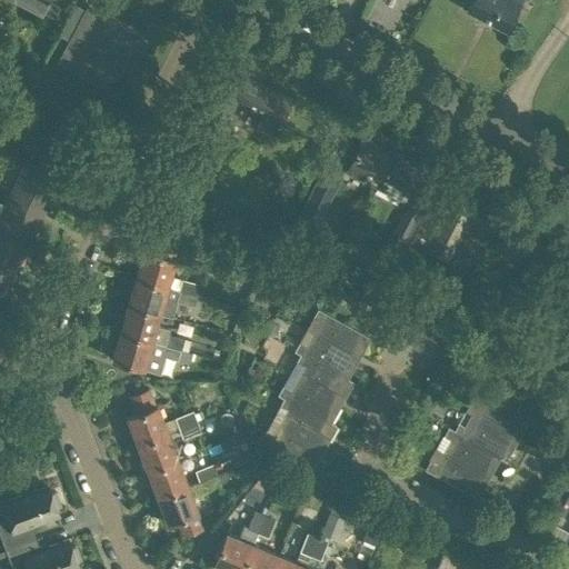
[(11,0),(40,16),(48,0),(11,0)]
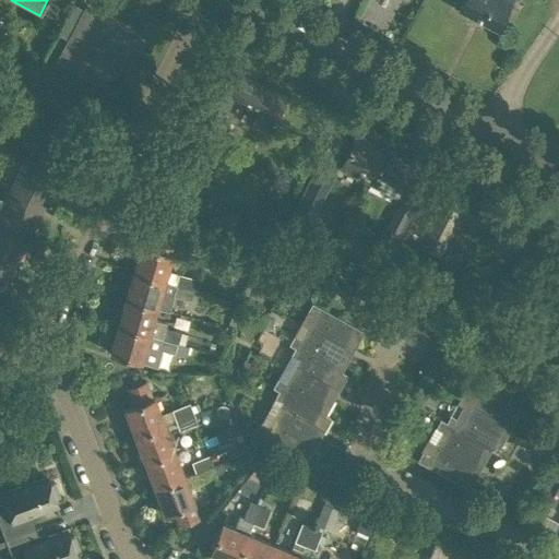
[(463,0),(459,9),(473,16),(482,0),(463,0)]
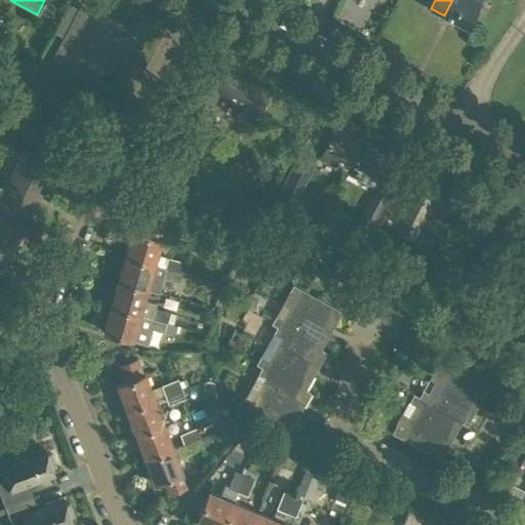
[(452,0),(444,15),(467,28),(481,0),(452,0)]
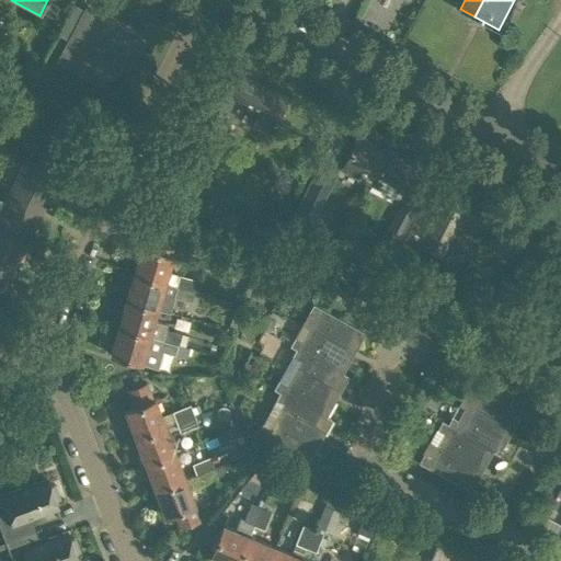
[(68,42),(58,59),(104,84),(116,63),(122,67),(129,53),(134,54),(141,38),(86,8),(83,12),(68,42)]
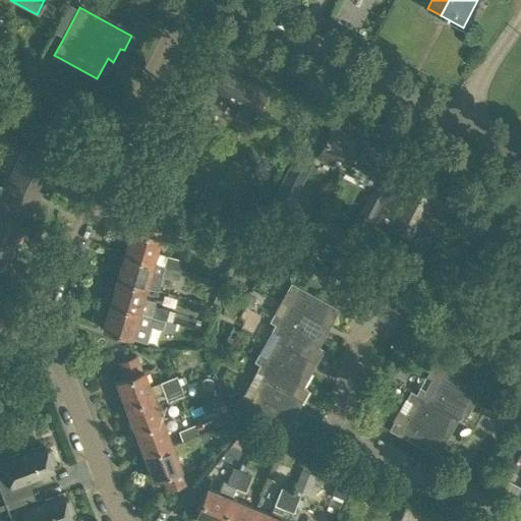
[(193,82),(177,115),(204,129),(220,97),(240,107),(235,116),(249,123),(266,92),(220,67),(218,71),(203,63),(192,82),(193,82)]
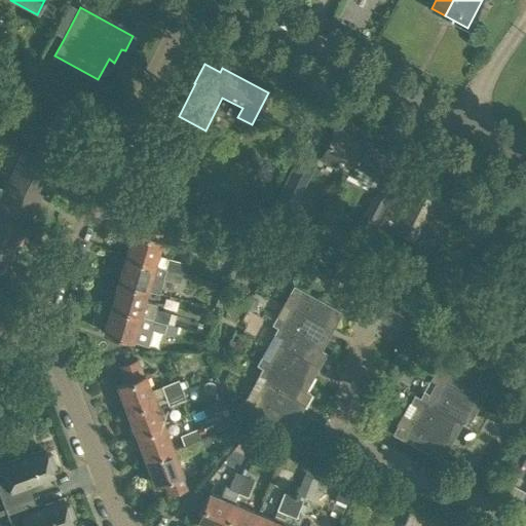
[(309,136),(278,193),(296,202),(321,156),(347,170),(363,141),(335,126),(326,145),(309,136)]
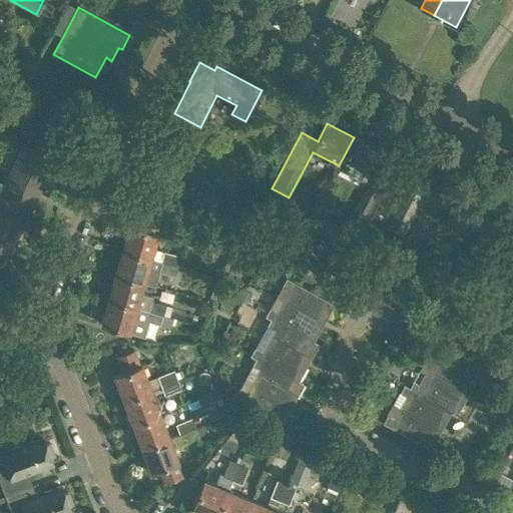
[(354,137),(339,165),(366,179),(381,151),(354,137)]
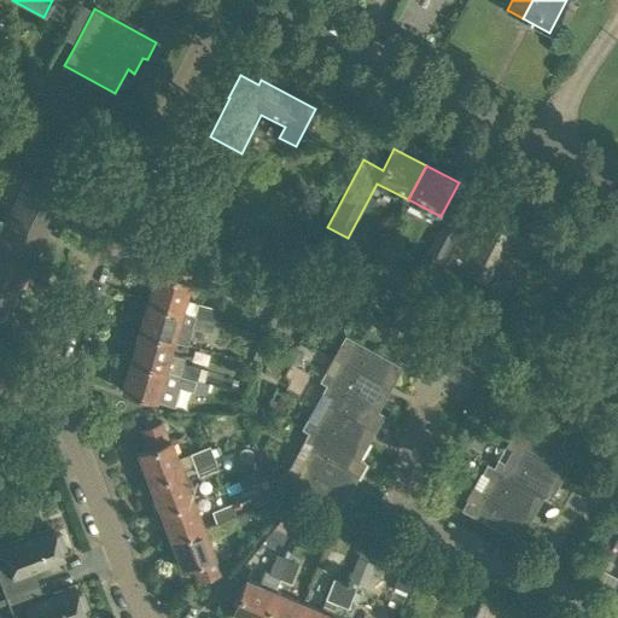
[(29,173),(12,207),(51,225),(66,191),(29,173)]
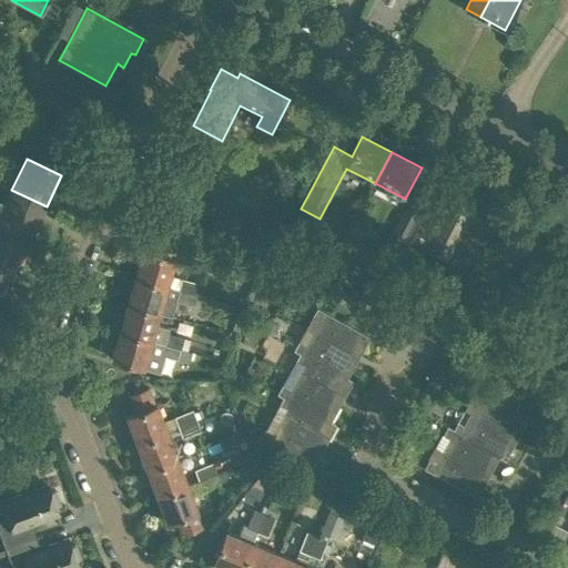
[(489,234),(503,211),(457,186),(435,230),(418,222),(404,250),(421,259),(426,249),(454,263),(463,246),(456,242),(466,222),(489,234)]
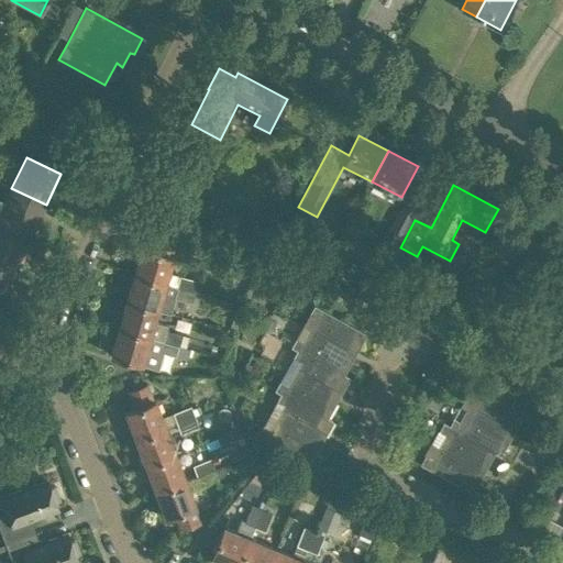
[(11,188),(0,212),(0,219),(32,234),(46,205),(11,188)]
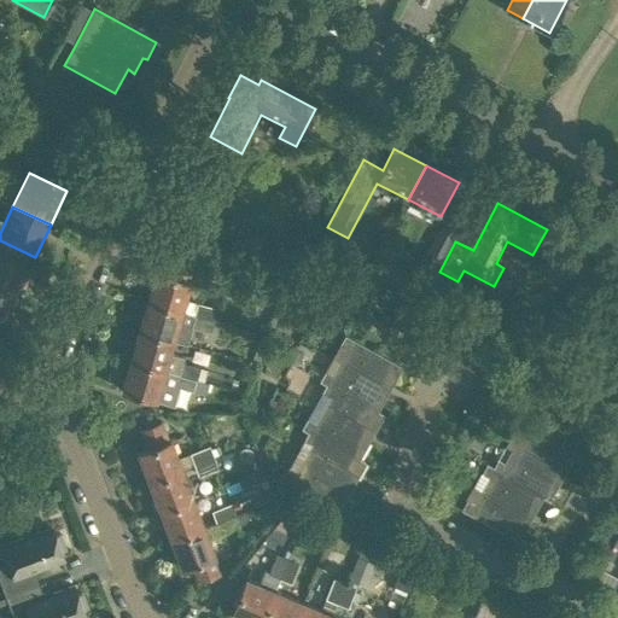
[(425,258),(437,264),(443,254),(445,249),(458,225),(445,219),(425,258)]
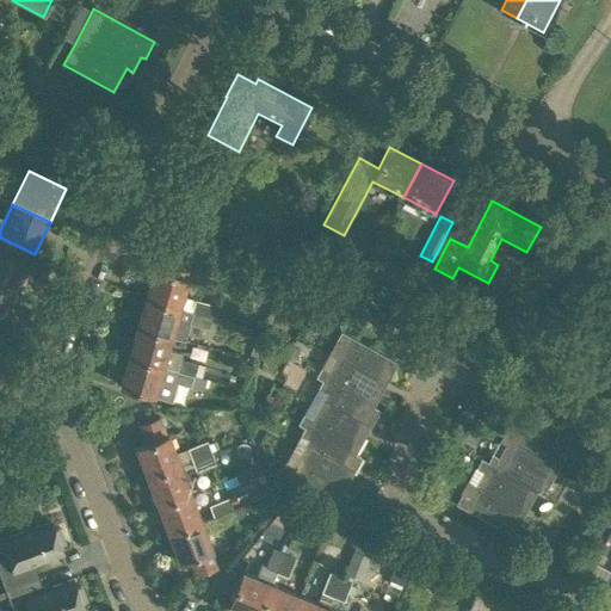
[(0,238),(0,278),(19,288),(35,254),(0,238)]
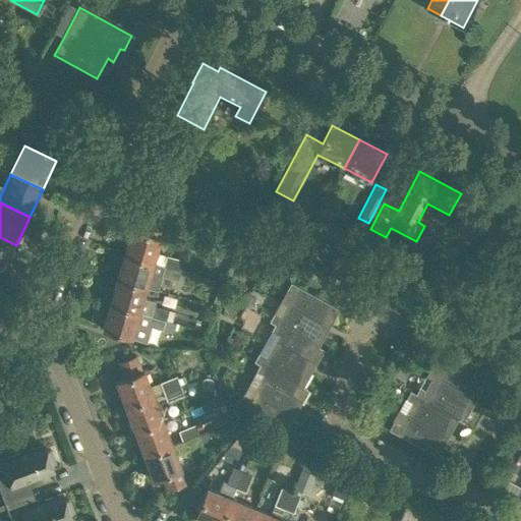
[(131,228),(124,253),(152,262),(159,236),(157,235),(162,220),(145,216),(140,231),(131,228)]
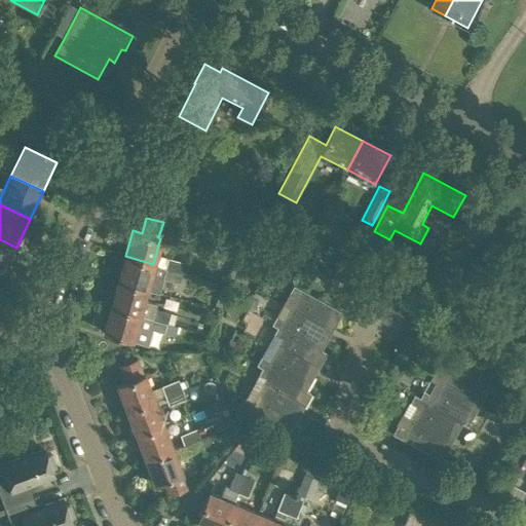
[(204,236),(184,228),(181,238),(200,246),(204,236)]
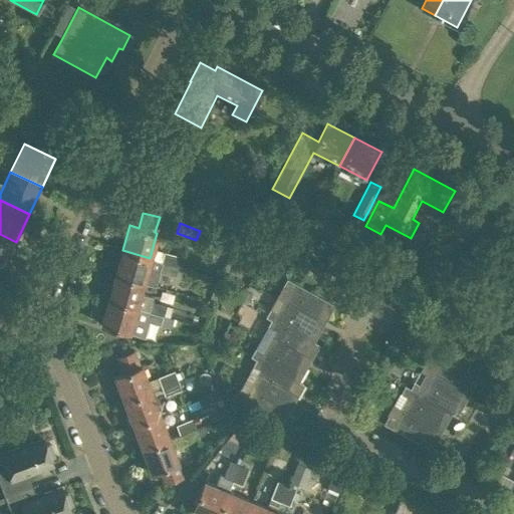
[(262,242),(266,231),(253,226),(249,237),(262,242)]
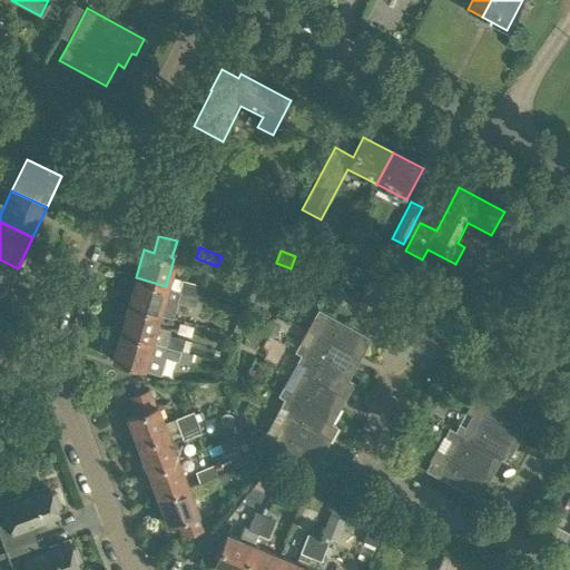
[(18,268),(0,259),(0,297),(3,300),(18,268)]
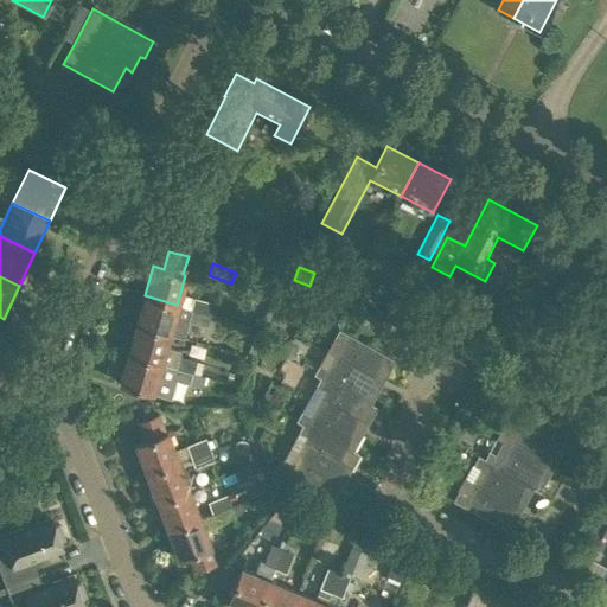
[(145,295),(136,325),(168,334),(177,305),(145,295)]
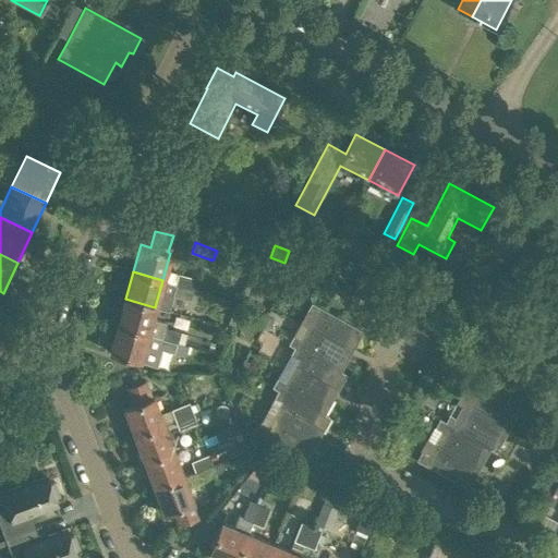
[(178,274),(176,283),(191,288),(194,278),(178,274)]
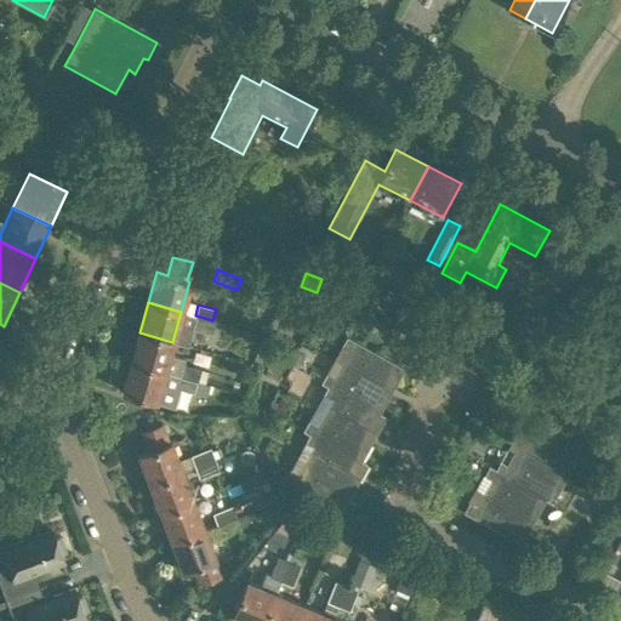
[(212,320),(195,315),(192,326),(210,331),(212,320)]
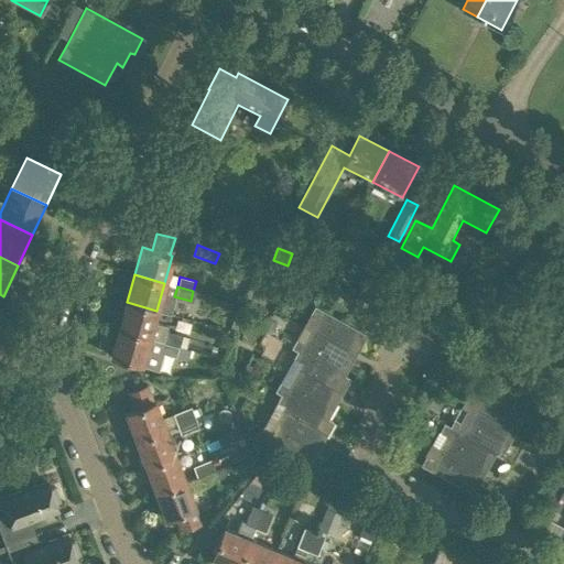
[(127,302),(119,328),(149,337),(161,340),(177,346),(181,335),(165,332),(167,325),(153,322),(156,311),(127,302)]
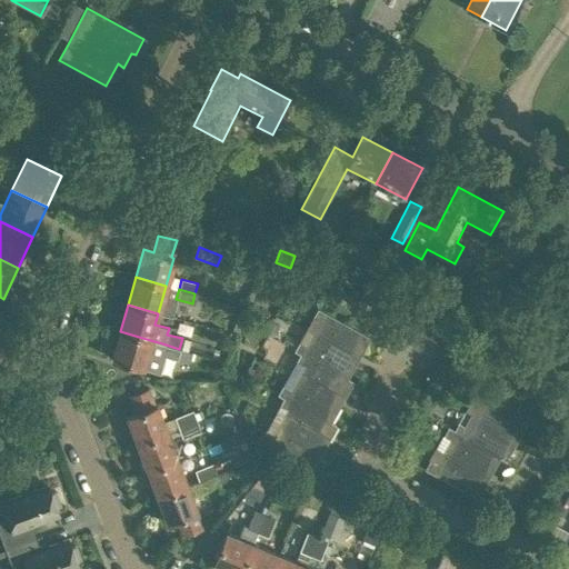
[(369,338),(317,309),(312,317),(319,320),(312,333),(358,358),(369,338)]
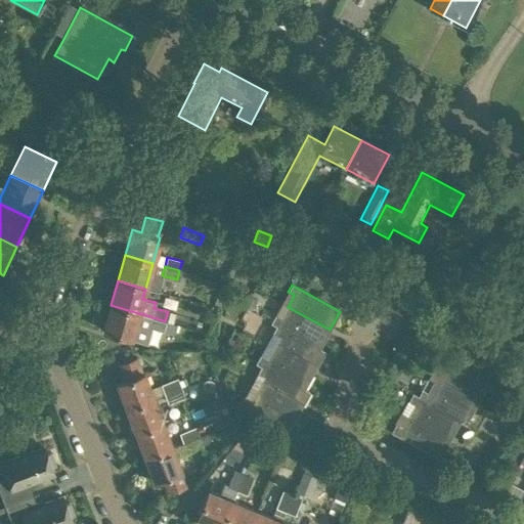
[(405,293),(394,313),(404,318),(416,298),(405,293)]
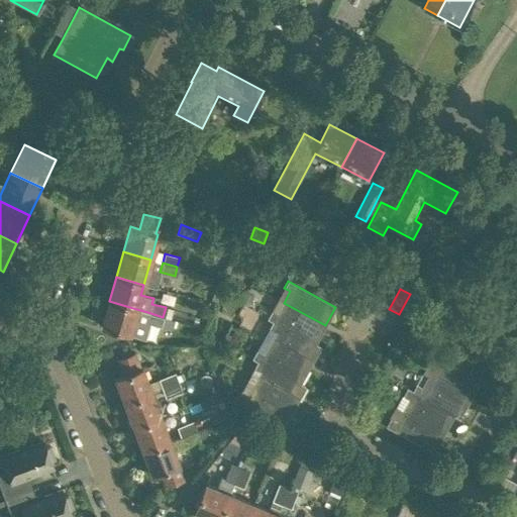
[(248,306),(252,296),(246,293),(241,303),(248,306)]
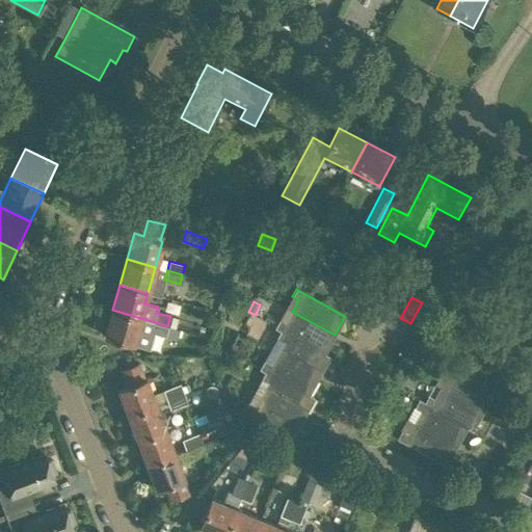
[(112,310),(105,336),(133,344),(140,318),(112,310)]
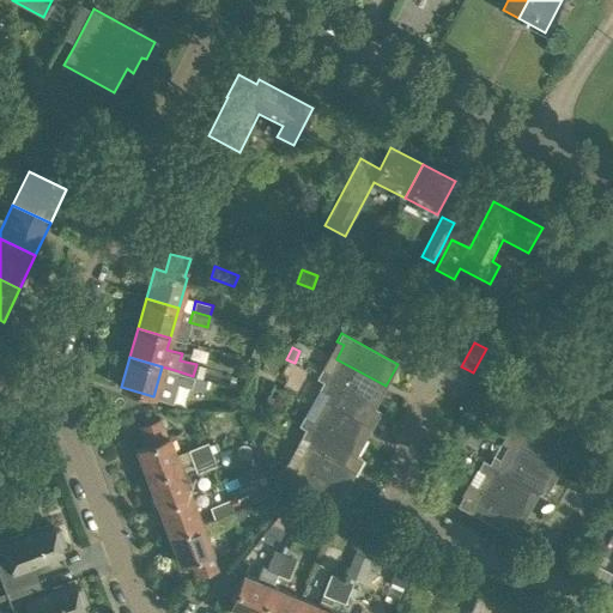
[(374,407),(386,386),(337,359),(329,374),(321,369),(317,377),(323,381),(374,408),(374,407)]
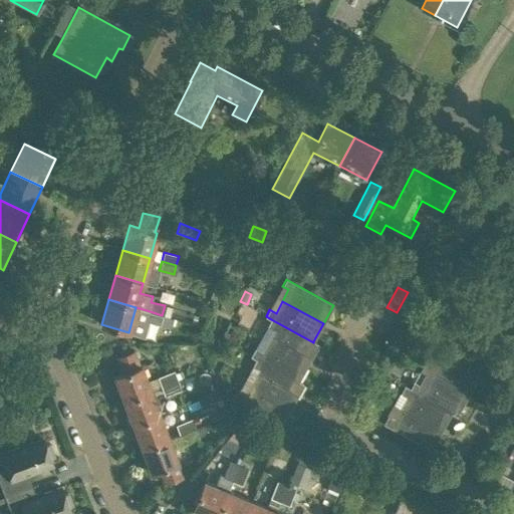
[(244,309),(240,306),(236,315),(240,317),(244,309)]
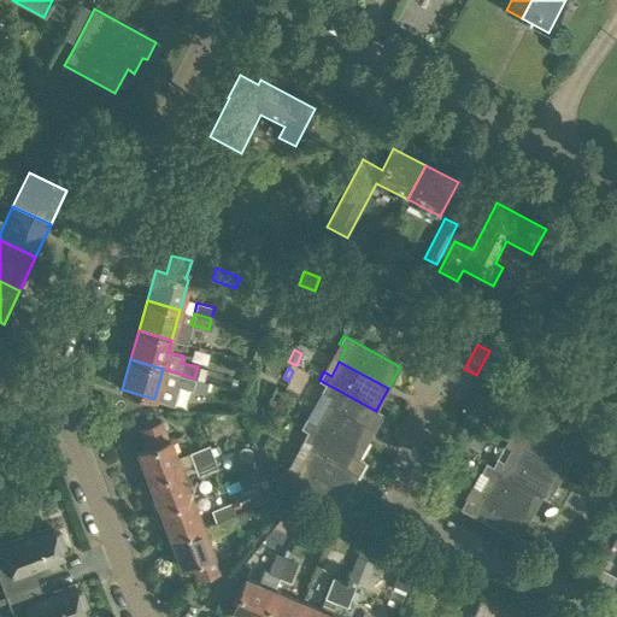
[(192,389),(194,378),(176,372),(174,385),(192,389)]
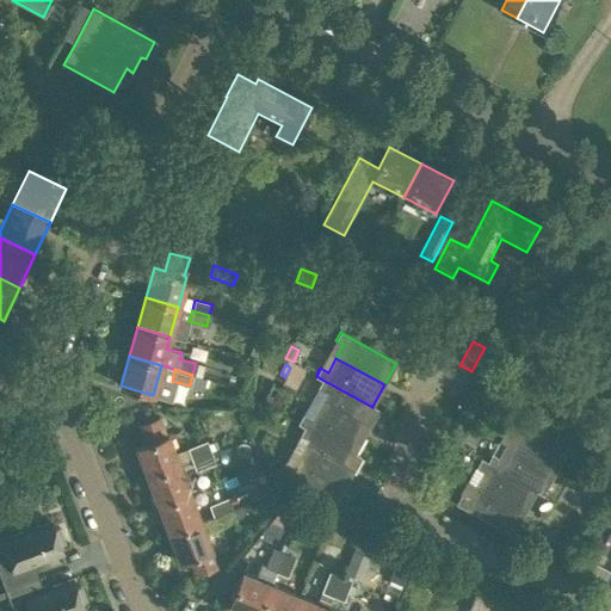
[(191,386),(203,389),(207,380),(193,375),(191,386)]
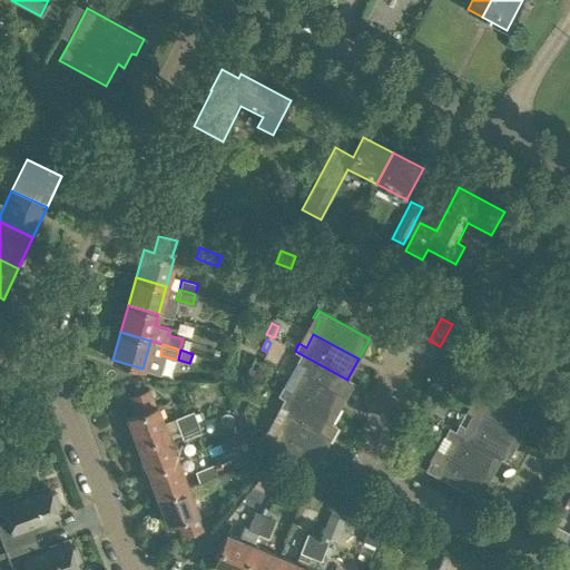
[(347,380),(301,354),(296,362),(303,365),(296,377),(342,403),(353,382),(347,379),(347,380)]
